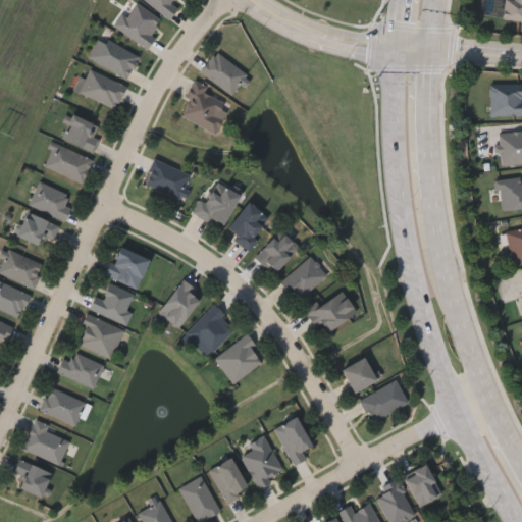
[(115,24),(134,0),(163,21),(145,47),(115,24)]
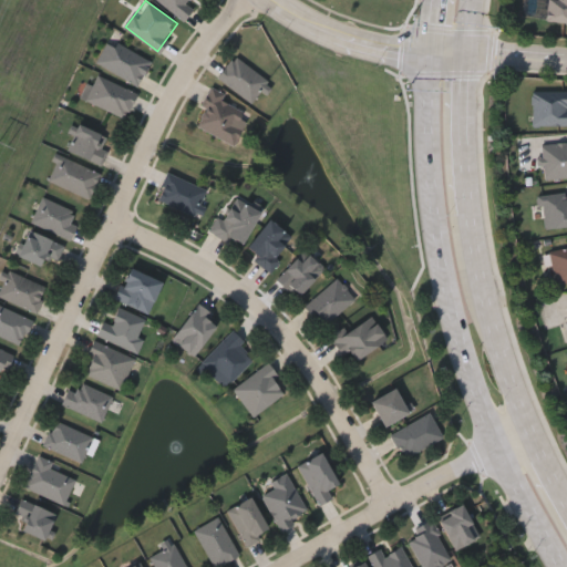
[(193,7),(185,19),(156,0),(188,0),(187,3),(193,7)]
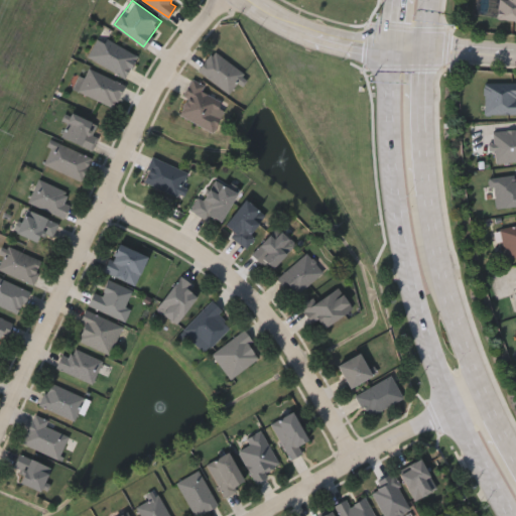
[(515,0),(515,20),(496,18),(497,0),(515,0)]
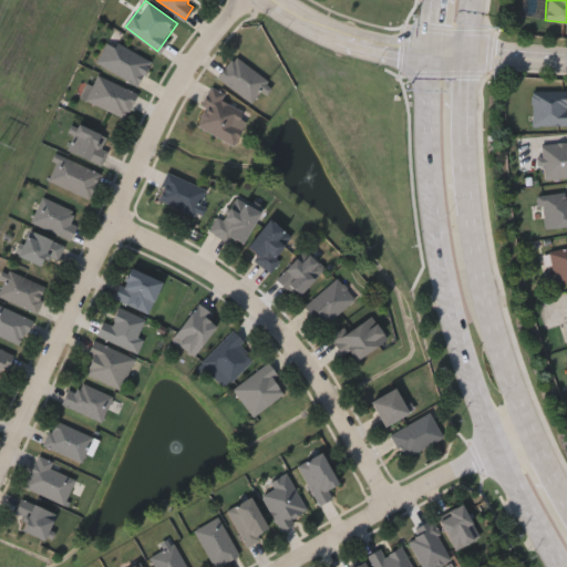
[(140,84),(95,64),(106,39),(151,59),(140,84)]
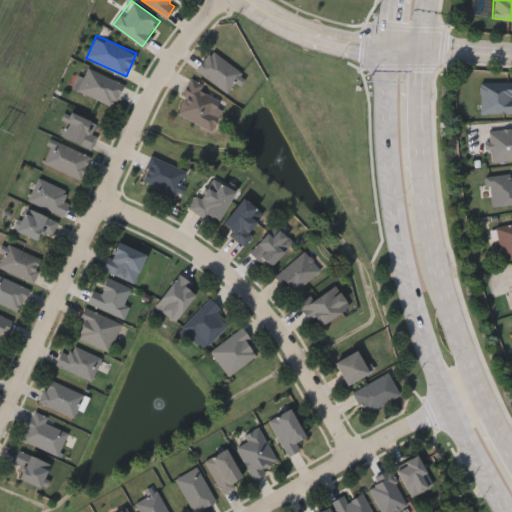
[(243,71),(230,92),(196,71),(209,50),(243,71)]
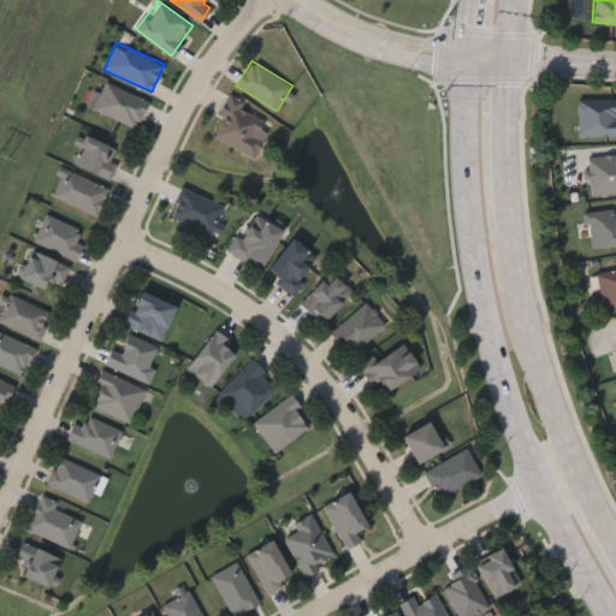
[(136,128),(90,107),(102,80),(148,100),(136,128)]
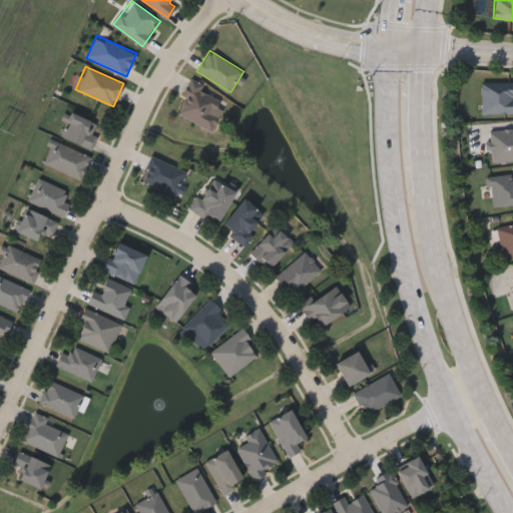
[(202,84),(200,89),(225,102),(211,129),(175,111),(191,78),(202,84)]
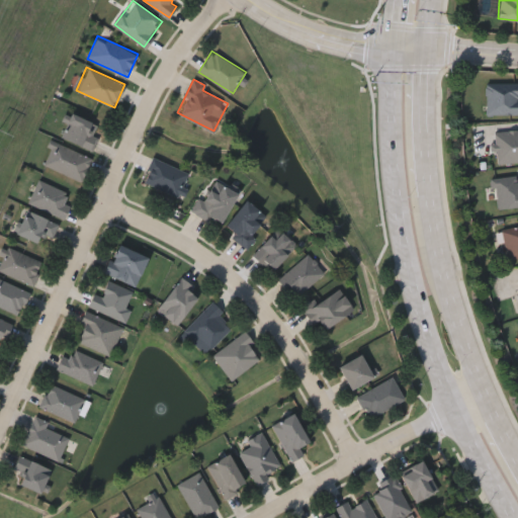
[(517,114),(485,114),(485,82),(517,82),(517,114)]
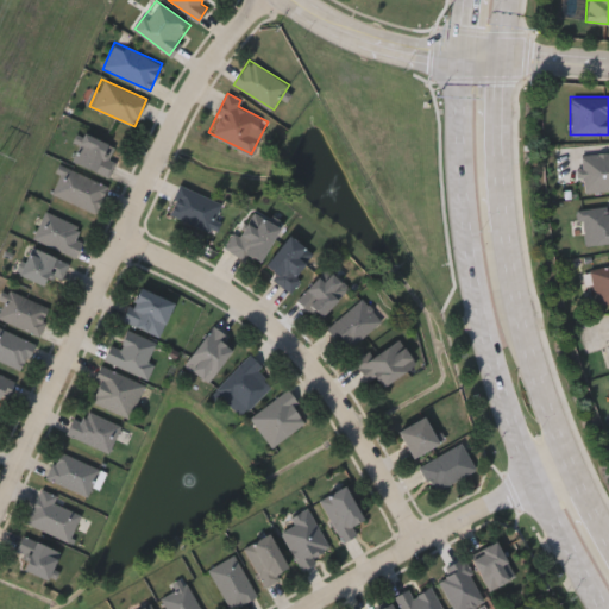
[(108,158),(115,161),(107,177),(70,159),(83,132),(114,148),(108,158)]
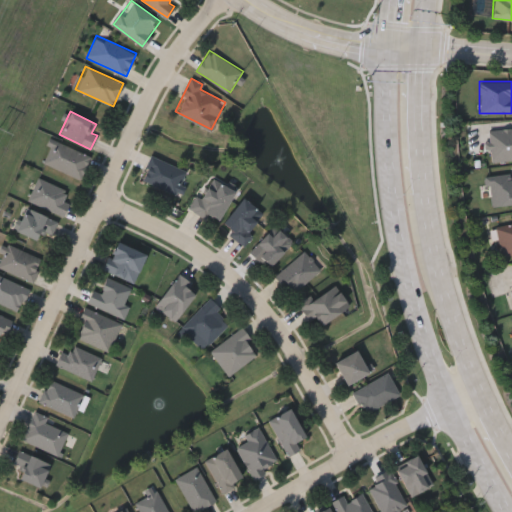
[(489,129),(511,127),(511,158),(490,160),(489,129)]
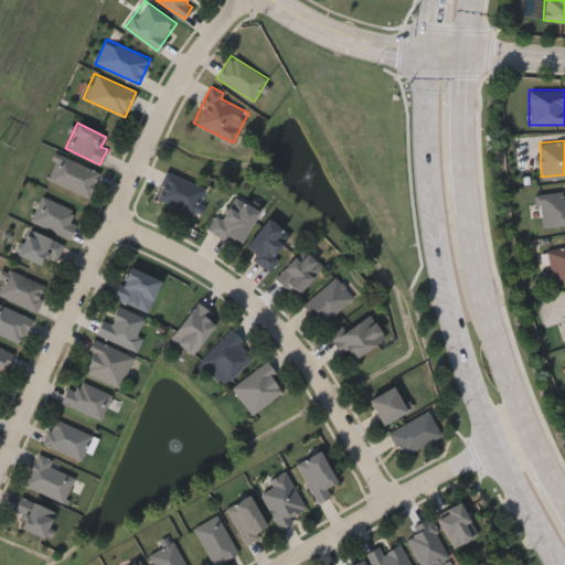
[(88,196),(48,180),(57,153),(99,171),(88,196)]
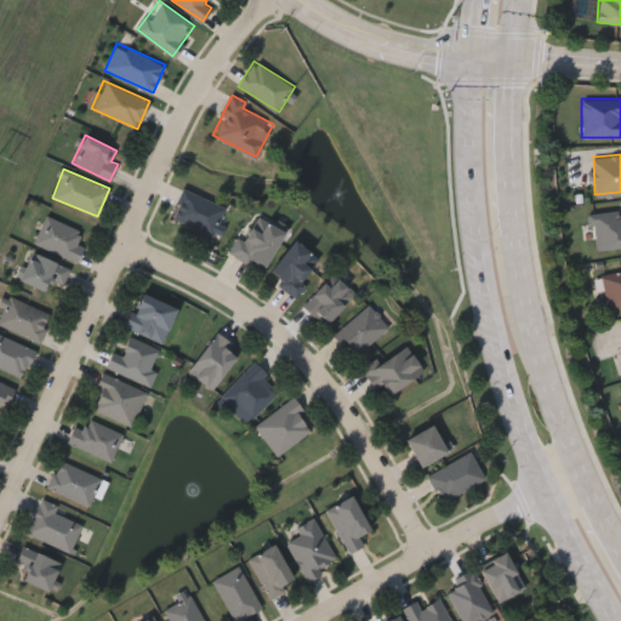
[(216,235),(170,217),(181,188),(227,206),(216,235)]
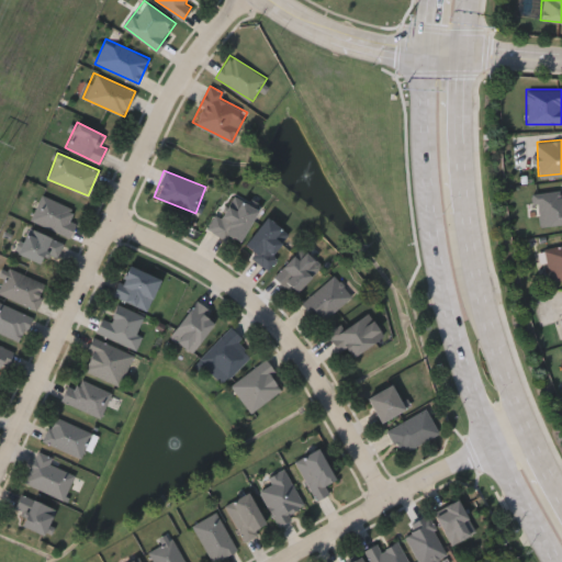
[(535,193),(561,190),(561,198),(561,224),(539,227),(535,193)]
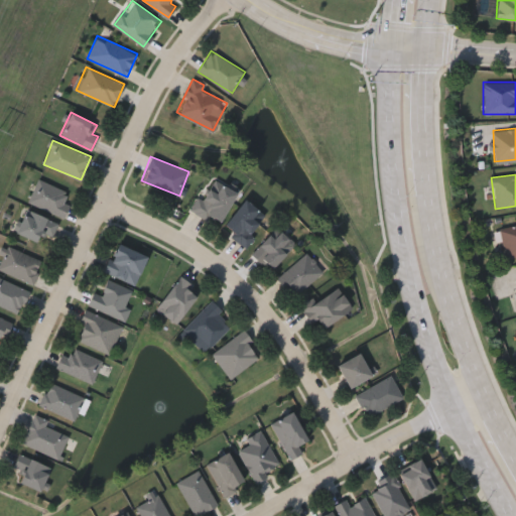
[(68,191),(62,201),(70,205),(62,218),(27,200),(38,177),(68,191)]
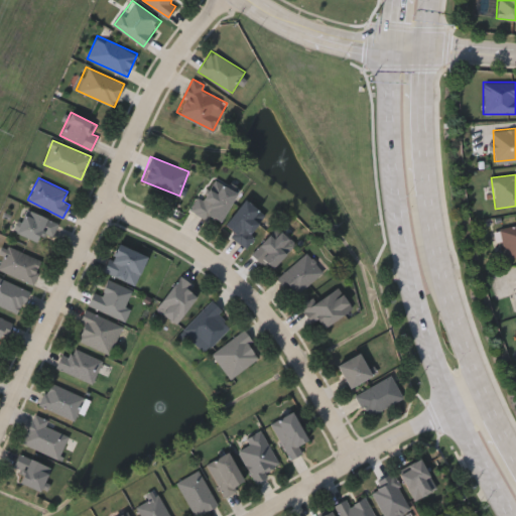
[(190,210),(198,196),(203,198),(213,178),(237,192),(219,225),(190,210)]
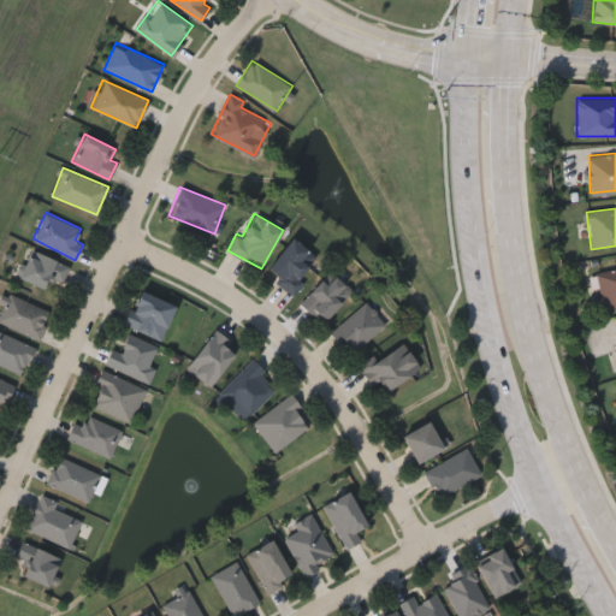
[(291,290),(266,270),(292,237),(318,259),(291,290)]
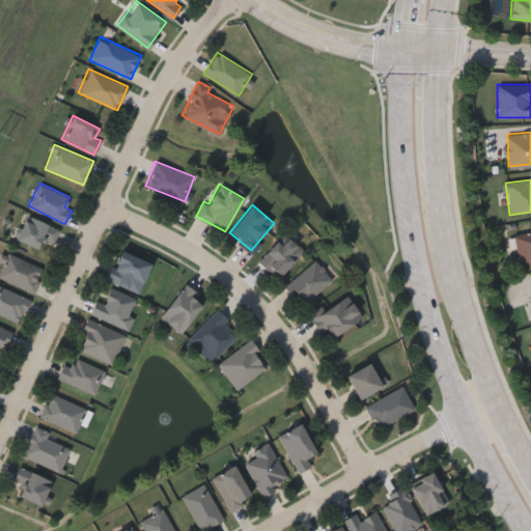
[(16,239),(27,214),(60,230),(54,243),(42,238),(36,248),(16,239)]
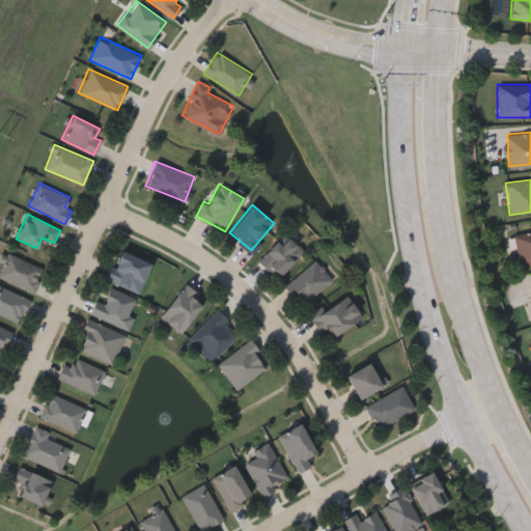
[(530,262),(520,266),(513,230),(530,226),(530,262)]
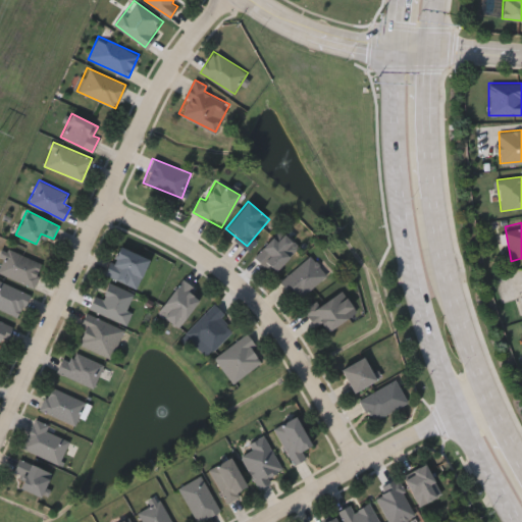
[(255,255),(280,229),(299,248),(273,273),(255,255)]
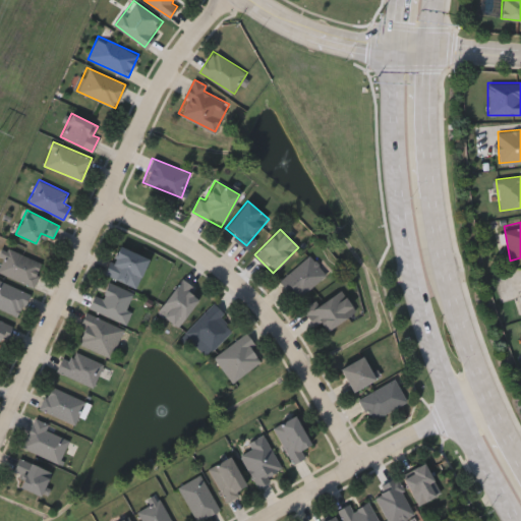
[(149,259),(134,287),(104,272),(118,244),(149,259)]
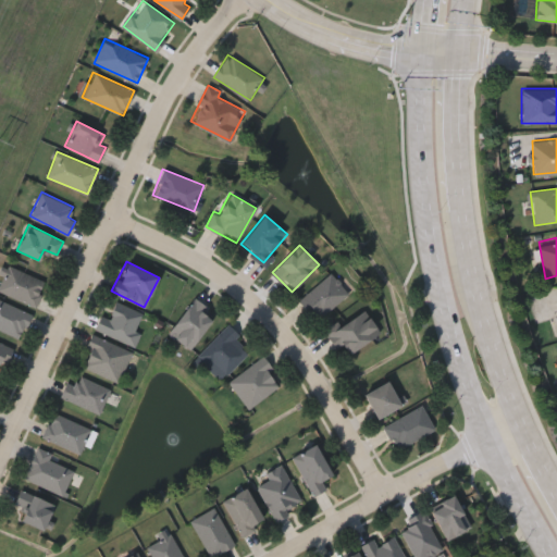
[(0,291),(0,281),(7,264),(45,280),(35,305),(0,291)]
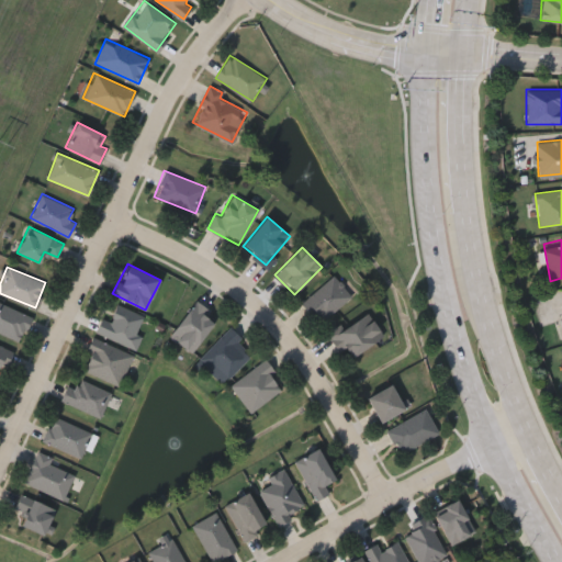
[(319,321),(303,300),(335,274),(351,296),(319,321)]
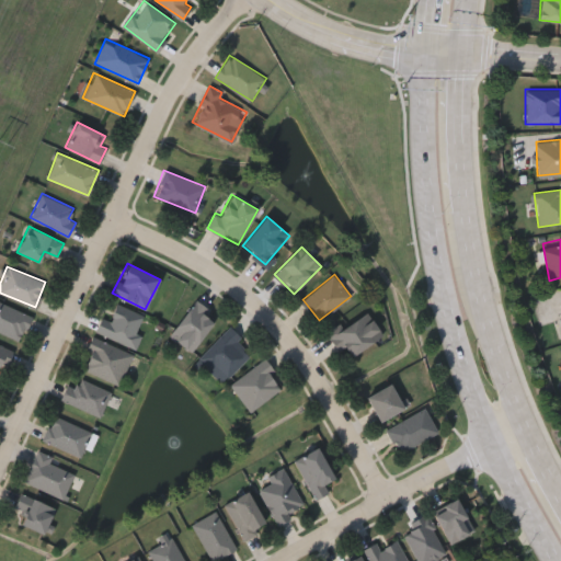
[(214,322),(191,352),(169,335),(196,299),(209,309),(205,316),(214,322)]
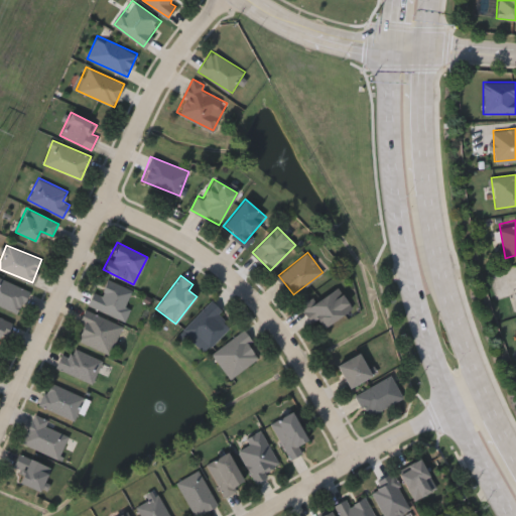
[(18,312),(0,304),(0,277),(28,289),(18,312)]
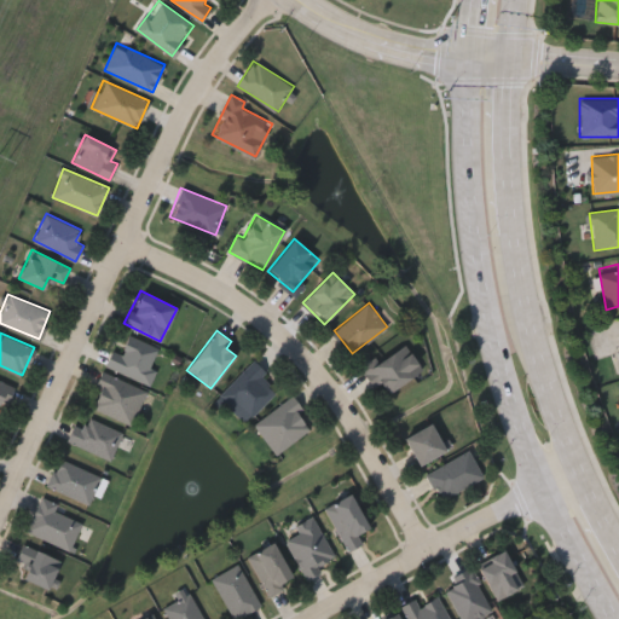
[(104,366),(110,350),(121,353),(128,335),(161,347),(148,382),(104,366)]
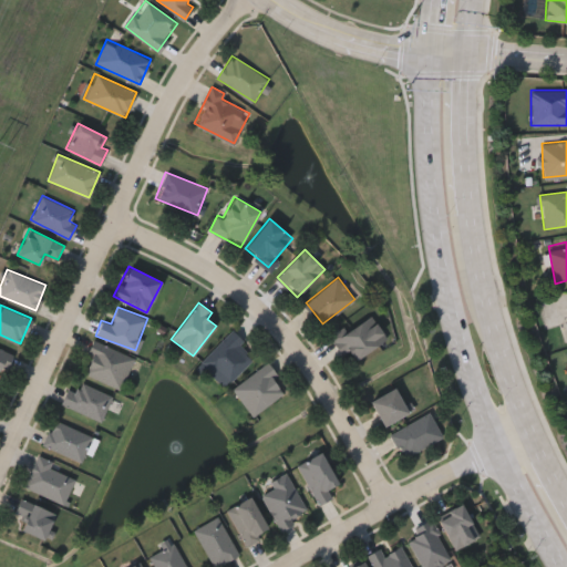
[(349,351),(341,356),(330,332),(372,312),(385,342),(352,358),(349,351)]
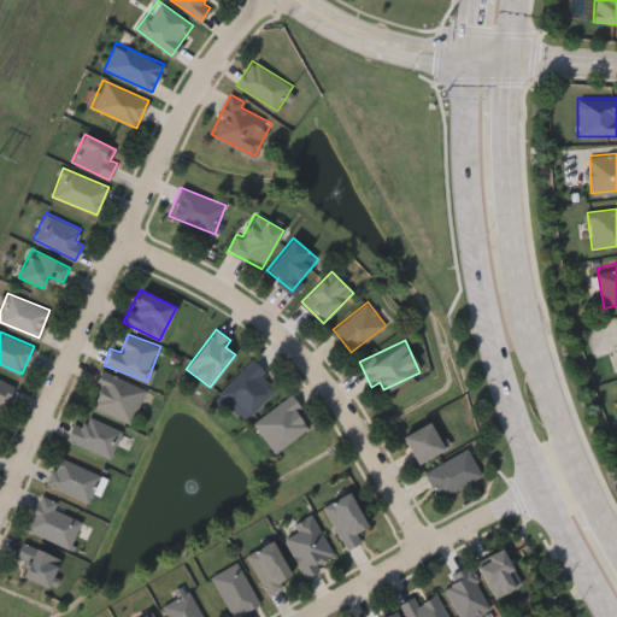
[(218,393),(253,359),(278,387),(244,419),(218,393)]
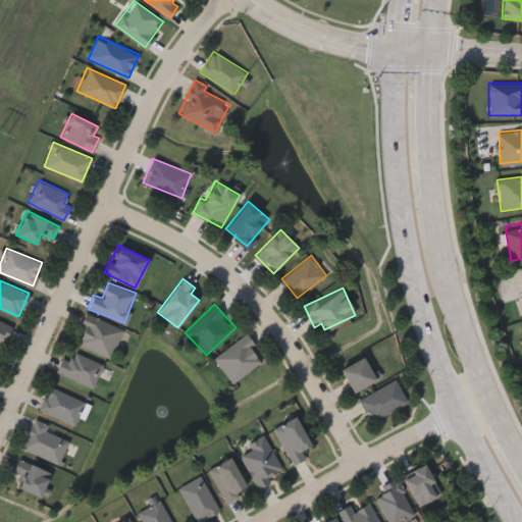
[(112,357),(76,345),(87,314),(122,326),(112,357)]
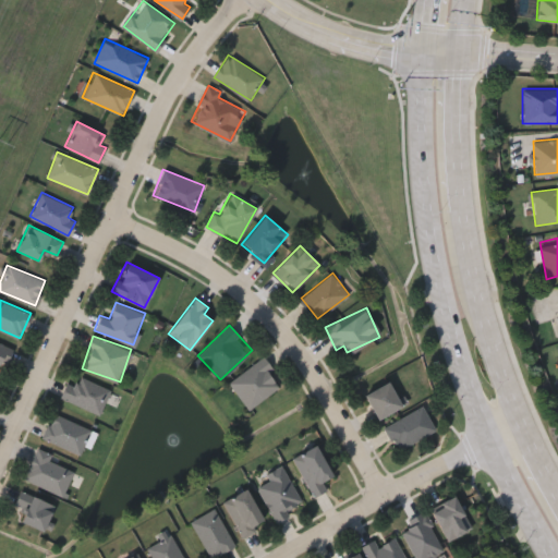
[(0,341),(11,347),(0,372),(0,341)]
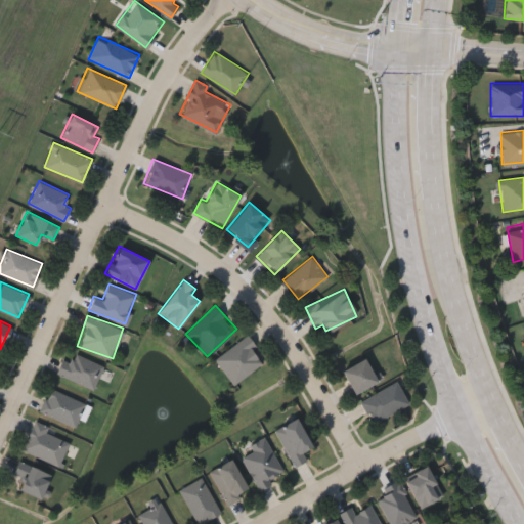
[(232,384),(214,358),(246,336),(264,361),(232,384)]
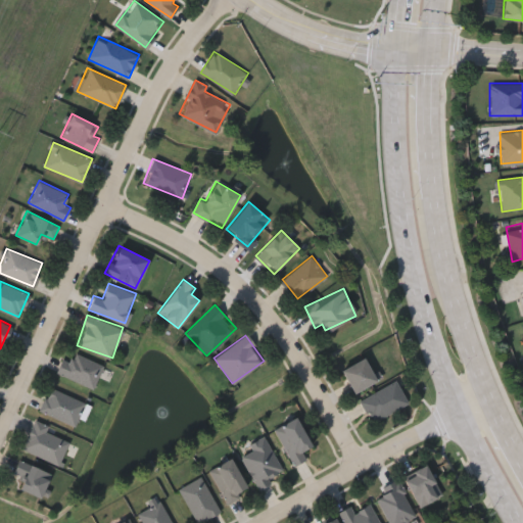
[(70,360),(74,351),(103,365),(93,388),(56,372),(62,357),(70,360)]
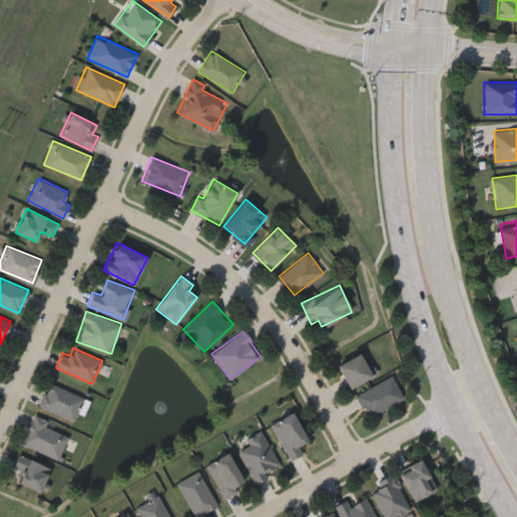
[(371,378),(347,386),(338,362),(362,353),(371,378)]
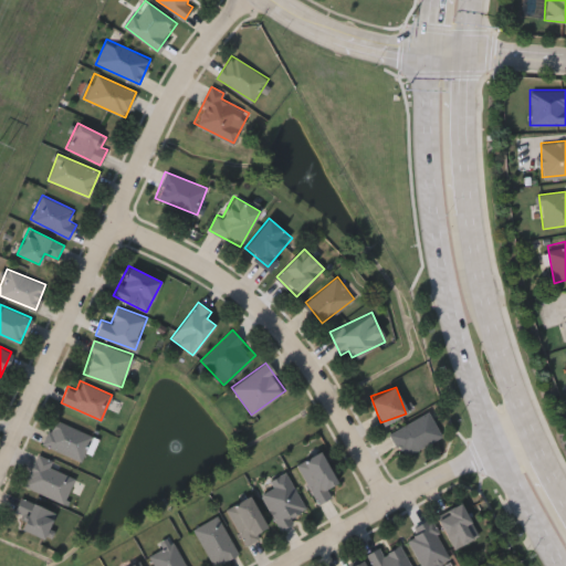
[(405,458),(389,433),(427,410),(442,433),(405,458)]
